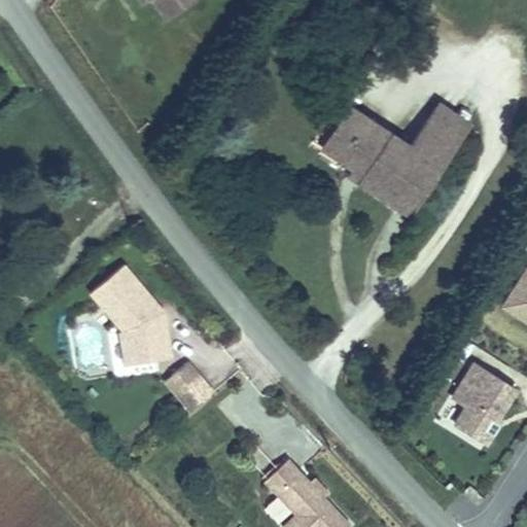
[(195,0),(154,0),(168,19),(195,0)]
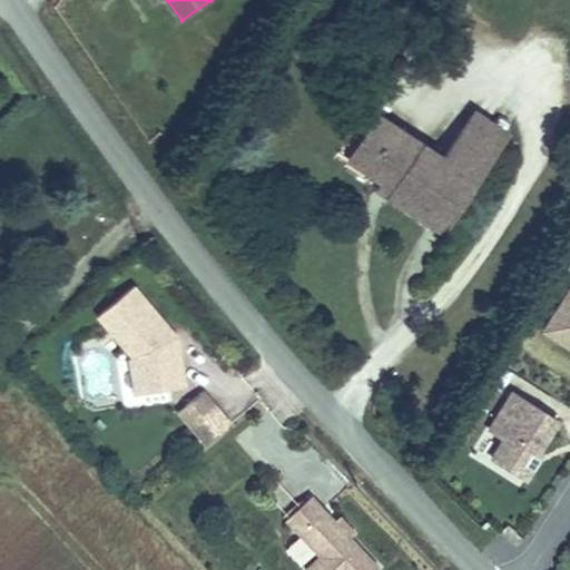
[(477,180),(508,134),(474,111),(442,158),(477,180)]
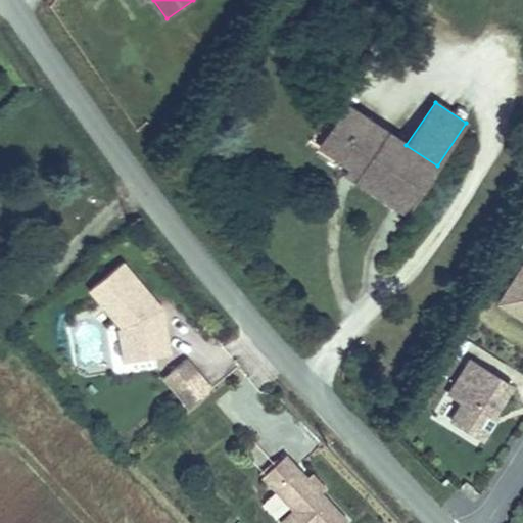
[(437,165),(406,145),(346,104),(319,145),(350,167),(360,173),(355,179),(406,212),(437,165)]
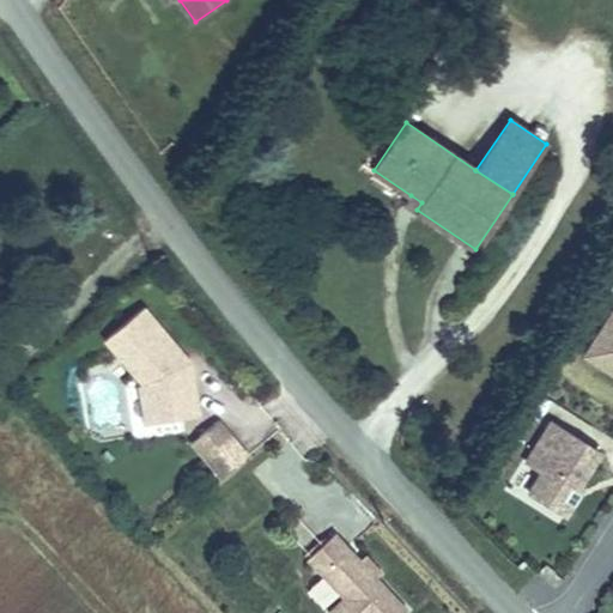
[(417,210),(422,202),(411,195),(406,204),(417,210)]
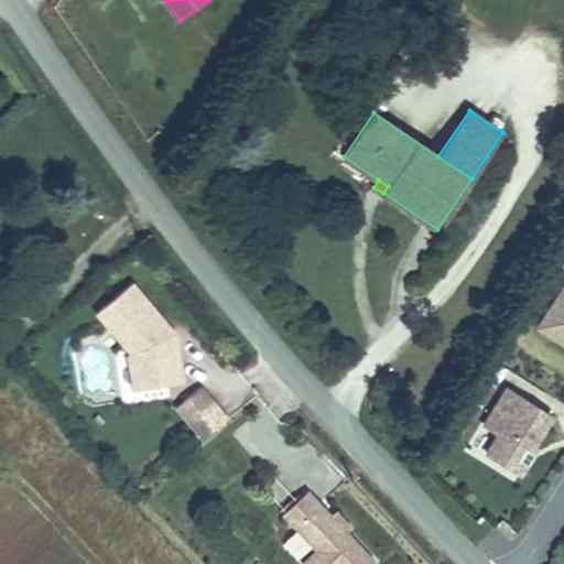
[(563,345),(563,273),(561,272),(535,333),(563,345)]
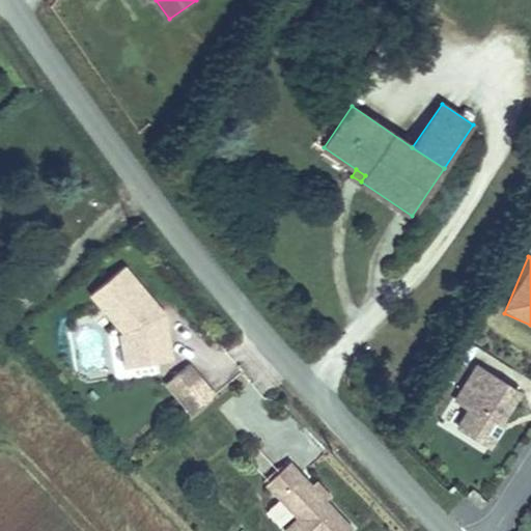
[(164,314),(123,266),(90,294),(117,326),(121,324),(126,329),(132,365),(132,366),(172,360),(165,325),(160,326),(159,318),(164,314)]
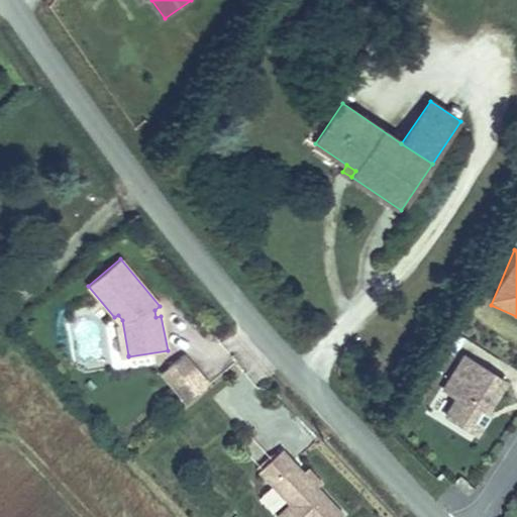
[(128,355),(122,320),(118,315),(114,317),(118,325),(122,356),(128,355)]
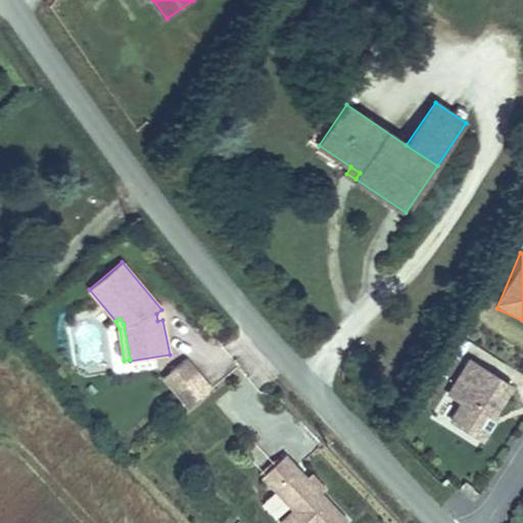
[(446,393),(454,397),(438,425),(477,445),(513,378),(468,353),(446,393)]
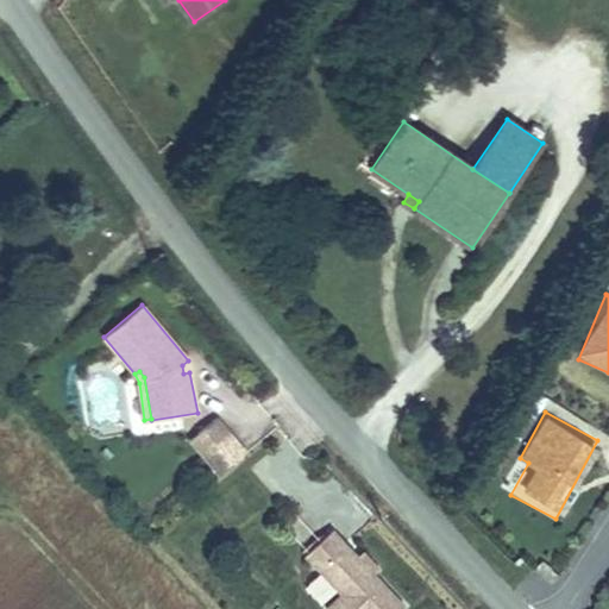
[(221,475),(246,453),(232,438),(207,459),(221,475)]
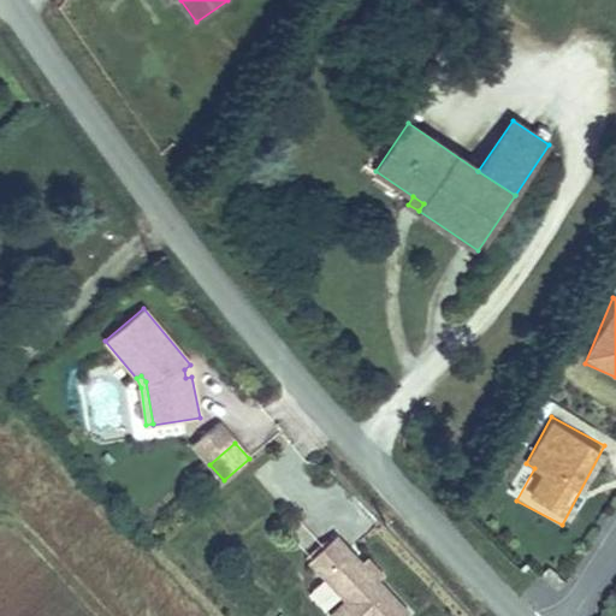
[(404,615),(408,614),(377,580),(362,564),(336,535),(308,562),(345,600),(330,615),(404,615)]
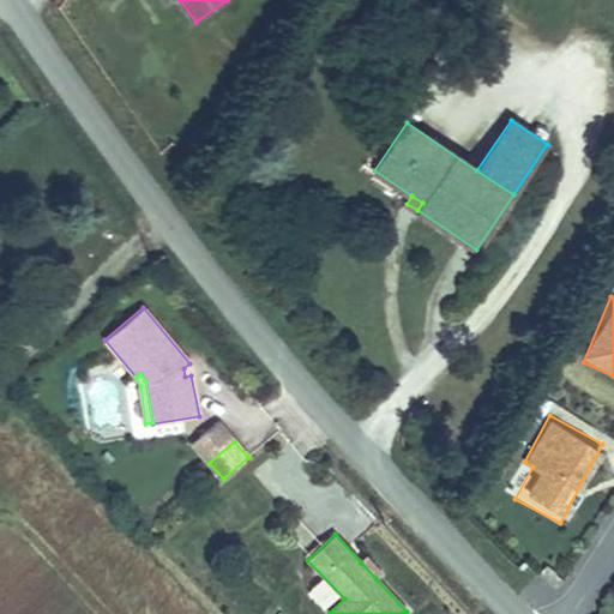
[(381,573),(366,558),(361,563),(375,578),(381,573)]
